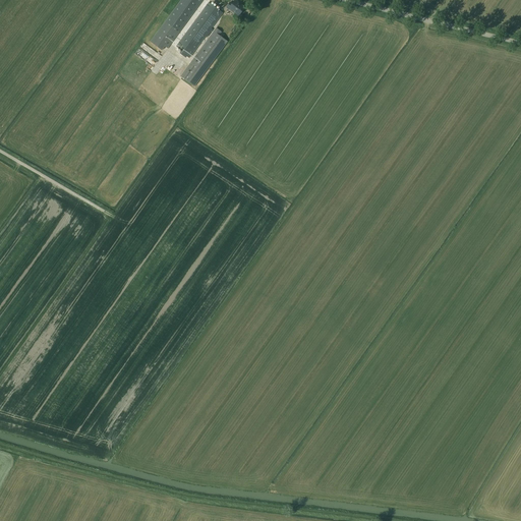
[(181,0),(151,42),(162,50),(165,46),(168,48),(203,0),(181,0)]
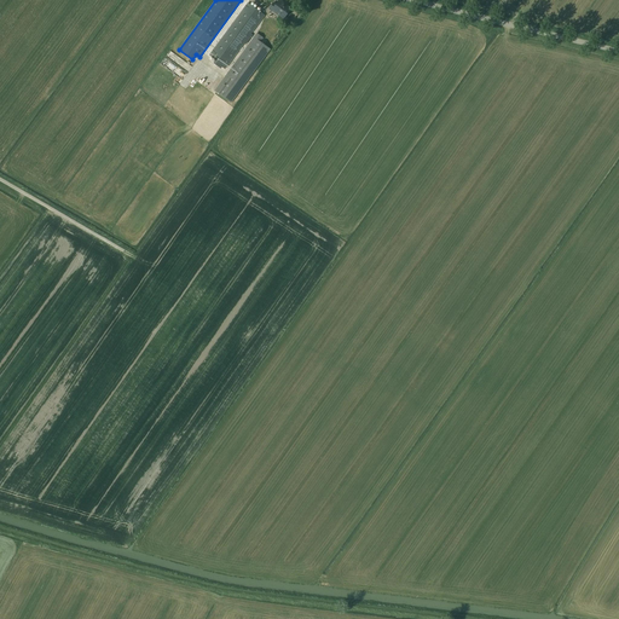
[(273,4),(270,9),(284,19),(291,10),(279,0),(276,6),(273,4)]
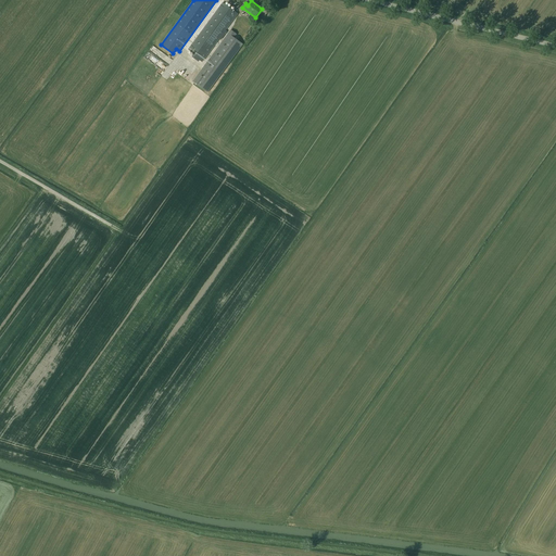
[(223,3),(189,50),(203,61),(238,14),(223,3)]
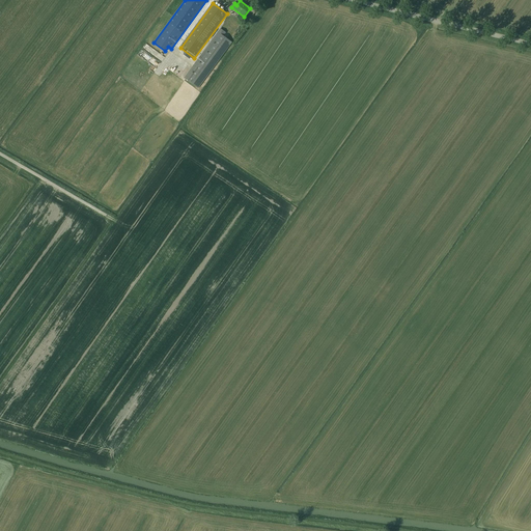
[(223,36),(226,33),(221,29),(185,78),(198,88),(232,43),(223,36)]
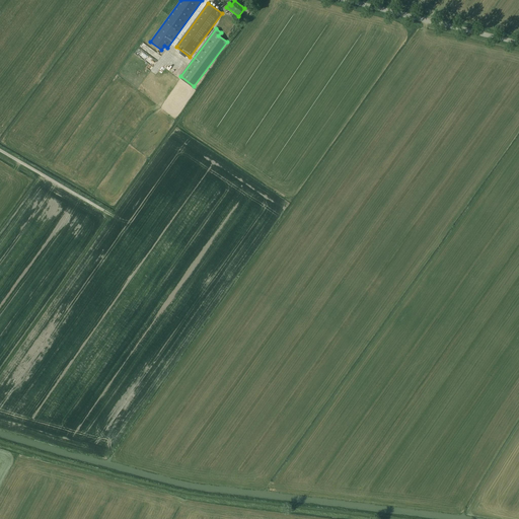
[(151,50),(142,44),(138,48),(148,55),(151,50)]
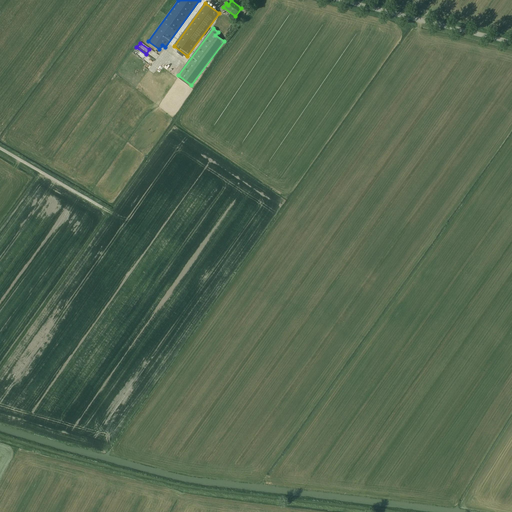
All buildings are outlined.
